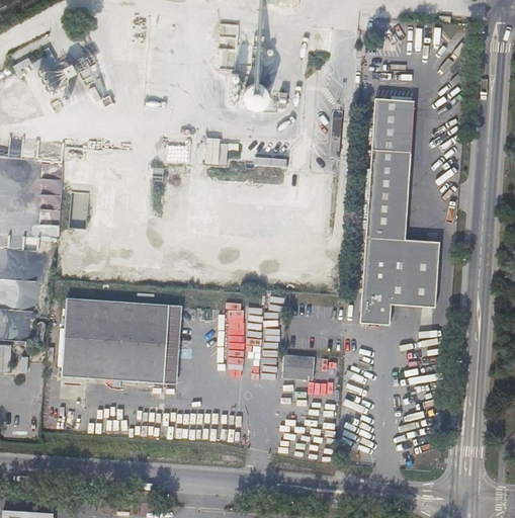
[(30,47),(24,49),(33,68),(39,66),(30,47)]
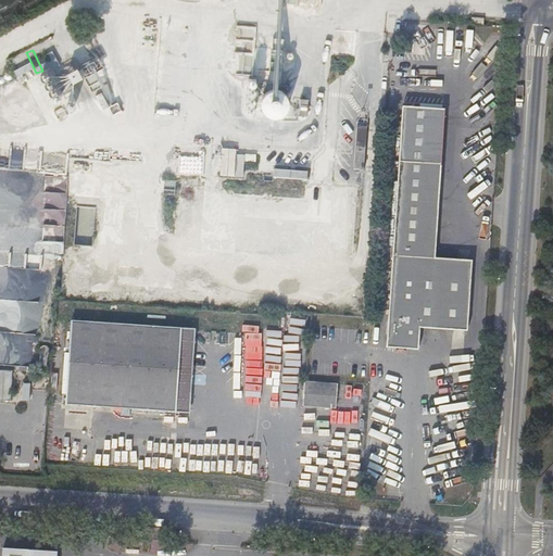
[(271,70),(261,68),(260,80),(281,83),(283,53),(272,52),(271,70)]
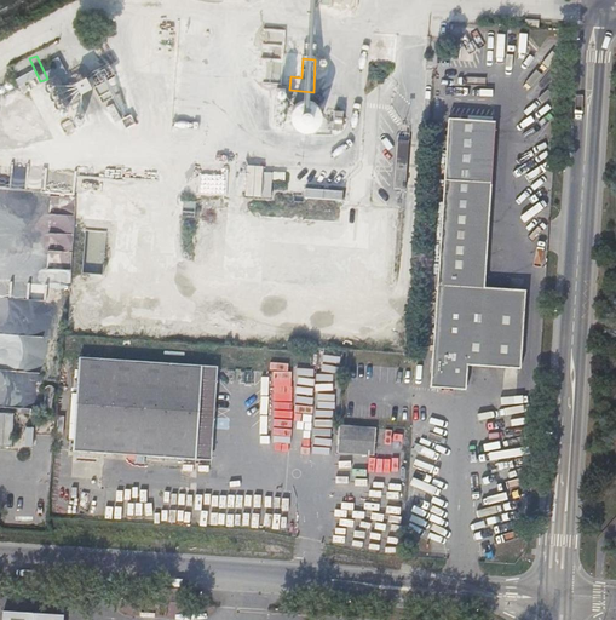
[(27,64),(21,68),(30,87),(36,84),(27,64)]
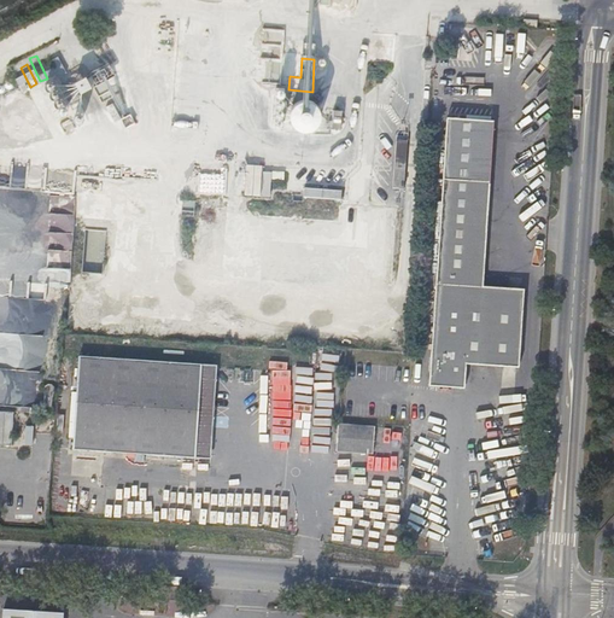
[(0,80),(0,89),(10,85),(6,77),(0,80)]
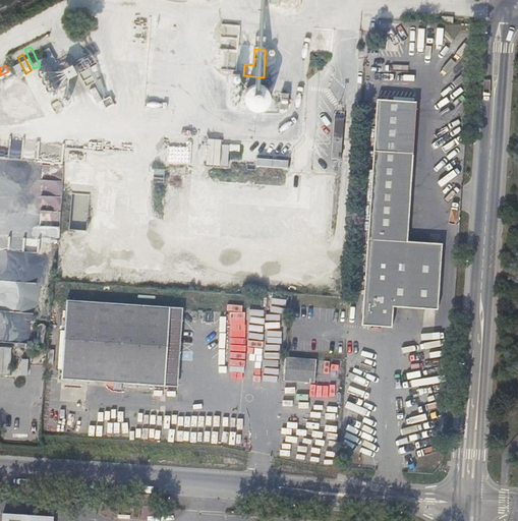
[(45,107),(42,100),(43,99),(50,96),(39,75),(33,79),(33,81),(15,89),(18,94),(12,98),(13,101),(18,99),(21,105),(20,106),(24,115),(26,115),(27,118),(33,115),(35,117),(42,114),(40,109),(45,107)]
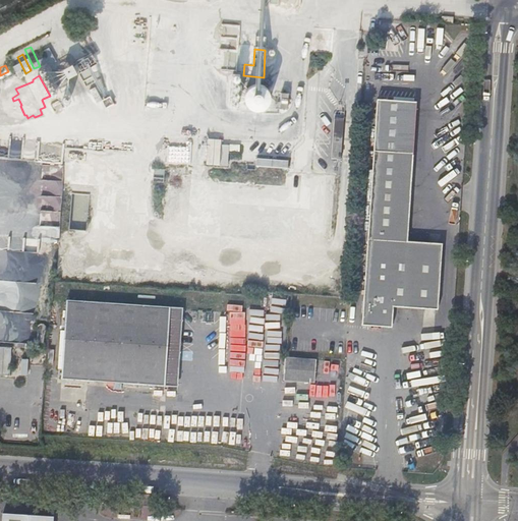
[(240,81),(233,81),(231,107),(239,107),(240,81)]
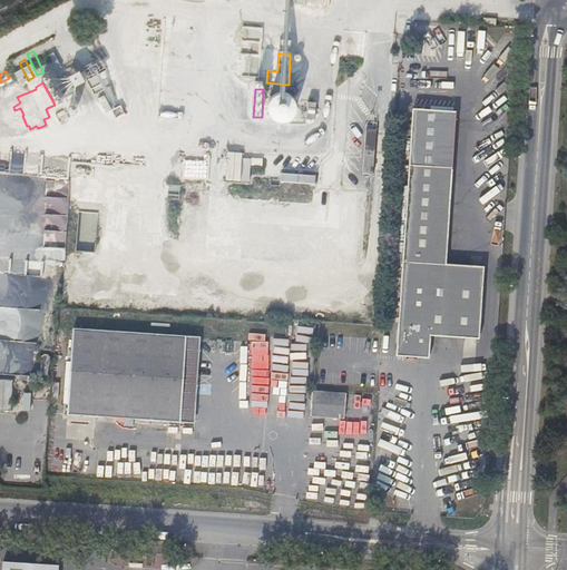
[(287,90),(282,90),(281,90),(279,90),(274,92),(272,95),(271,96),(269,101),(267,104),(267,107),(269,109),(270,111),(272,114),(273,116),(275,117),(277,118),(280,119),(283,119),(289,118),(291,117),(292,115),(294,114),(295,111),(296,108),(296,105),(296,101),(296,99),(293,95),(290,91),(287,90)]
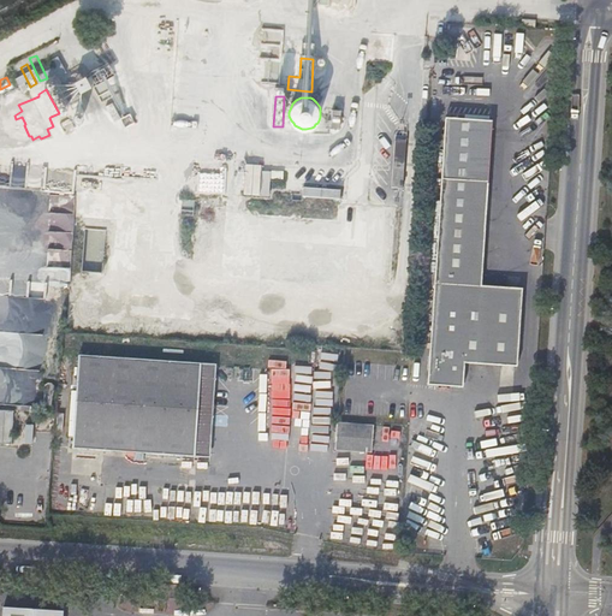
[(446,118),(443,177),(488,181),(493,122),(446,118)]
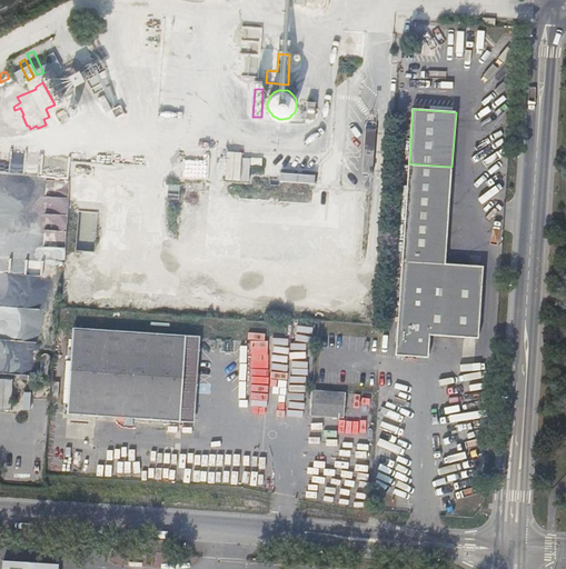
[(376,128),(366,128),(363,172),(373,172),(376,128)]
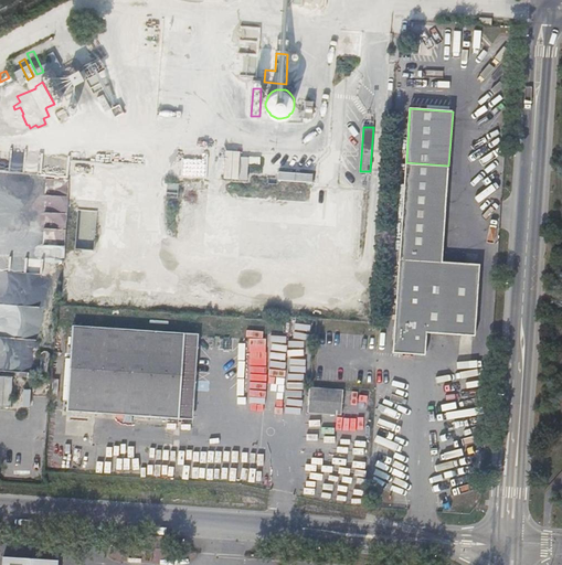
[(228,153),(229,180),(242,179),(241,152),(228,153)]
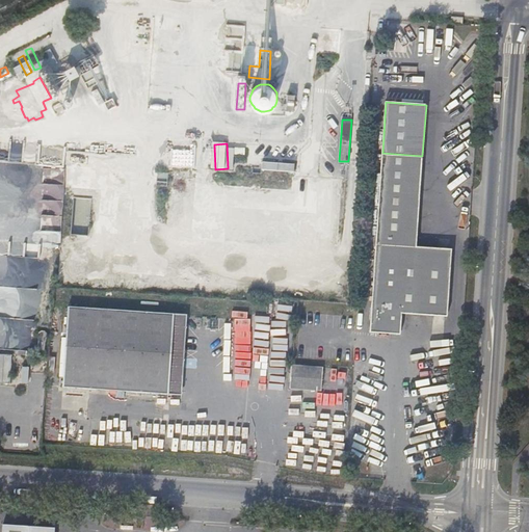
[(422,156),(382,153),(376,242),(370,331),(398,334),(399,312),(402,313),(447,315),(451,248),(417,245),(422,156)]
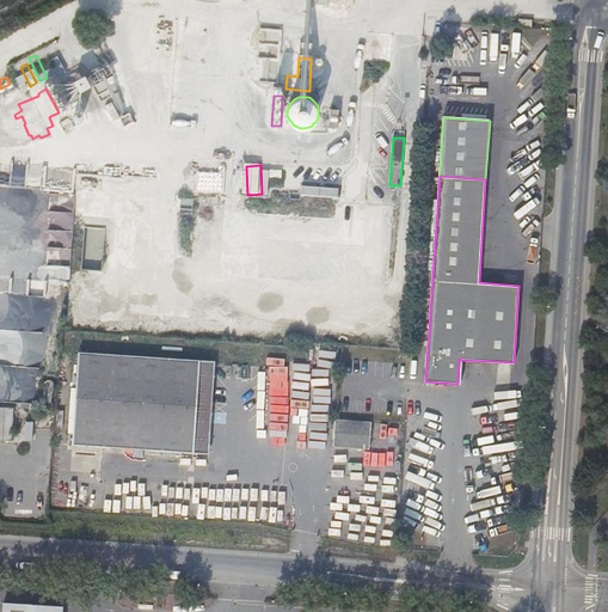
[(49,244),(68,244),(69,232),(50,231),(49,244)]
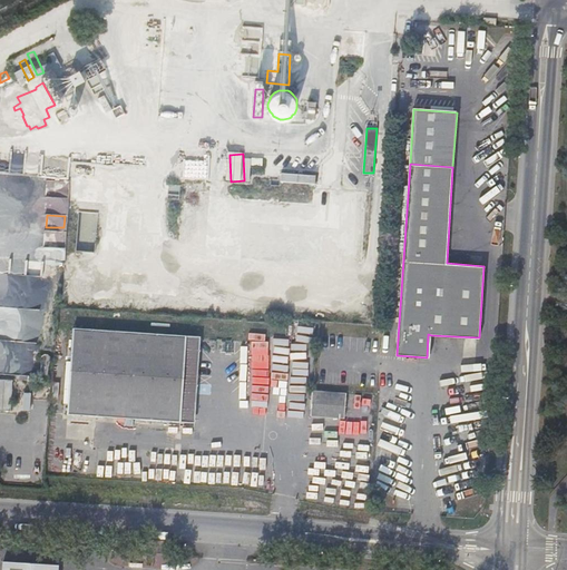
[(9,374),(39,377),(48,305),(48,298),(37,296),(35,306),(28,305),(28,302),(13,300),(12,307),(0,306),(0,365),(10,366),(9,374)]
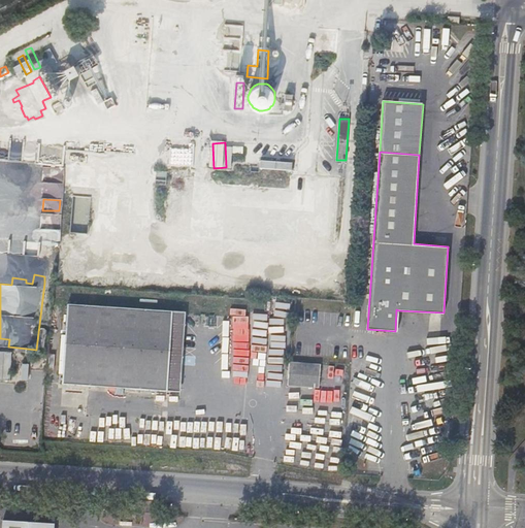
[(63,384),(181,391),(186,311),(68,303),(63,384)]
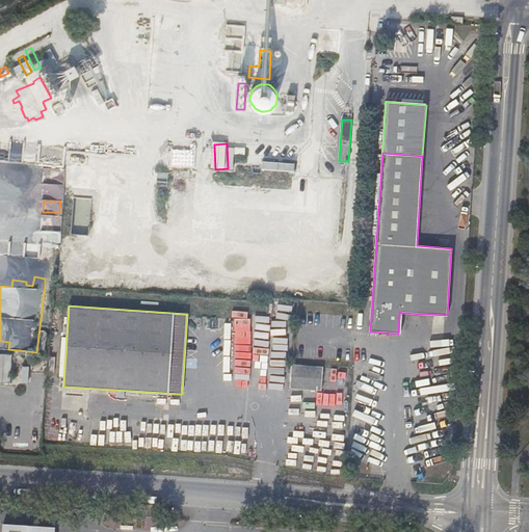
[(11,354),(0,353),(0,381),(10,382),(11,354)]
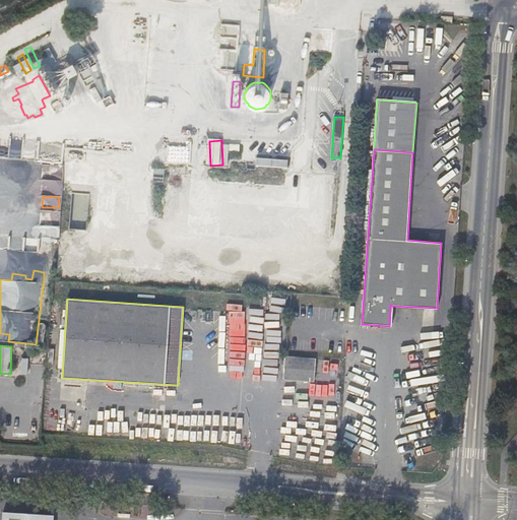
[(288,358),(285,358),(282,380),(315,382),(317,360),(288,358)]
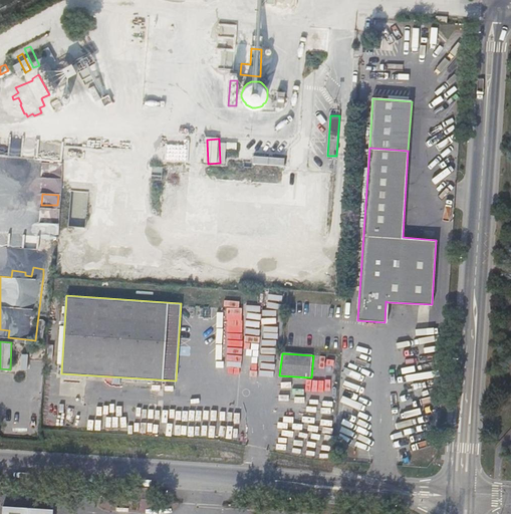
[(49,513),(50,509),(0,505),(0,513),(49,513)]
